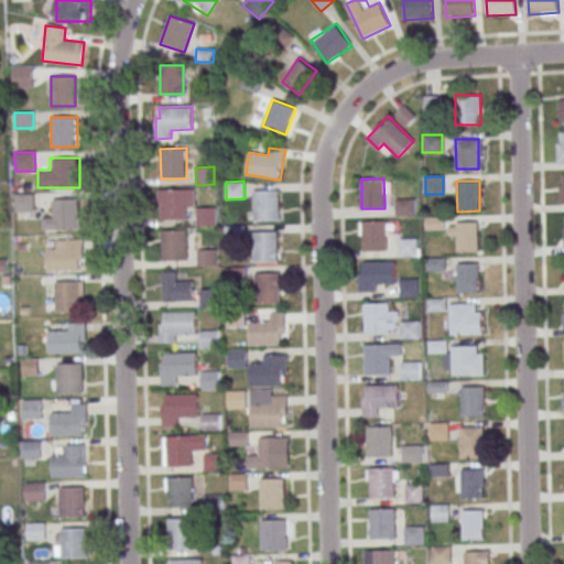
[(160,190),(194,188),(195,206),(186,206),(186,219),(161,219),(160,190)]
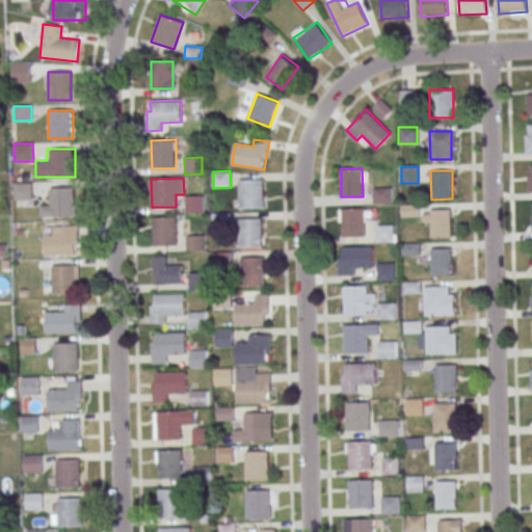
[(240,180),(261,180),(262,208),(241,208),(240,180)]
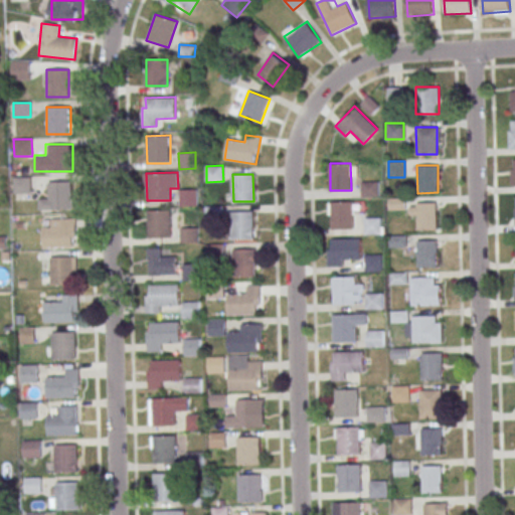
[(13,177),(30,177),(31,192),(14,193),(13,177)]
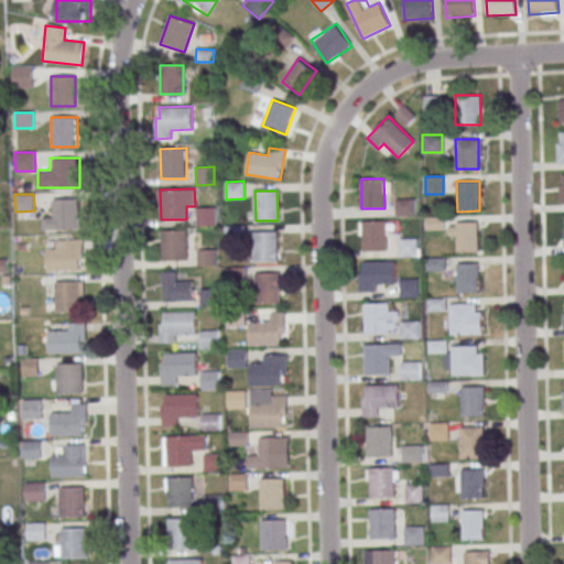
[(42,217),(42,229),(78,228),(77,198),(52,199),(53,217),(42,217)]
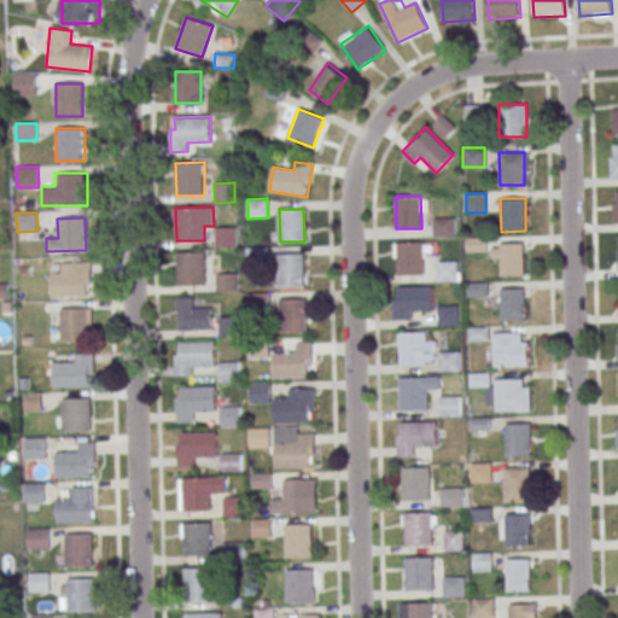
[(433,219),(433,235),(454,235),(454,219),(433,219)]
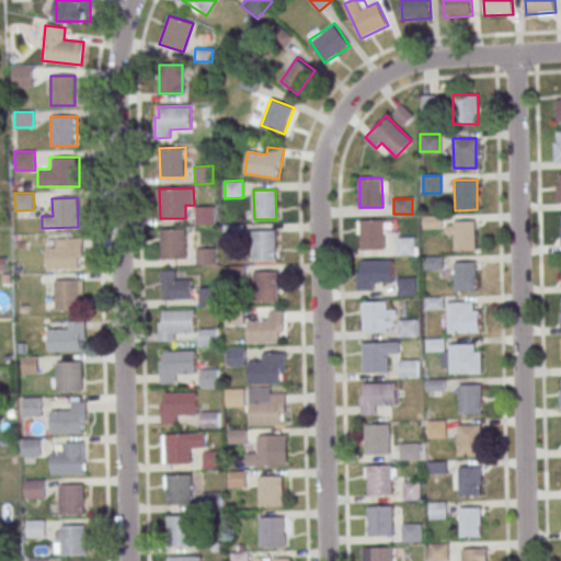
[(195,207),(214,206),(214,224),(196,225),(195,207)]
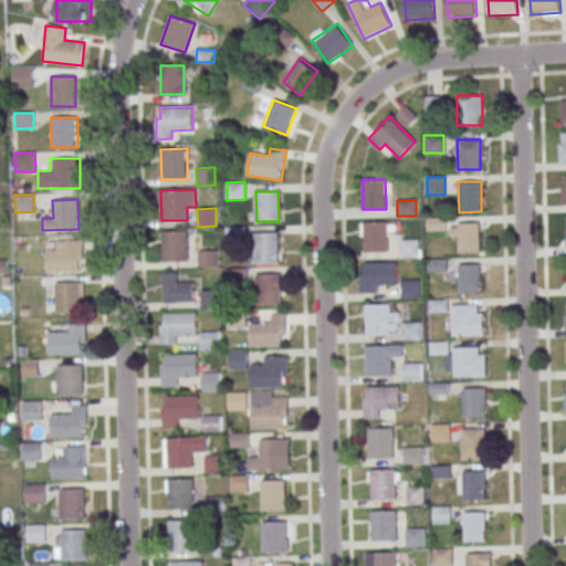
[(365,222),(387,221),(388,251),(365,252),(365,222)]
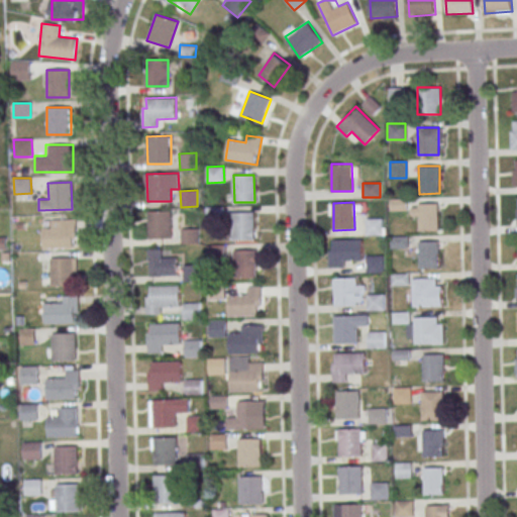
[(417,204),(438,203),(438,230),(418,231),(417,204)]
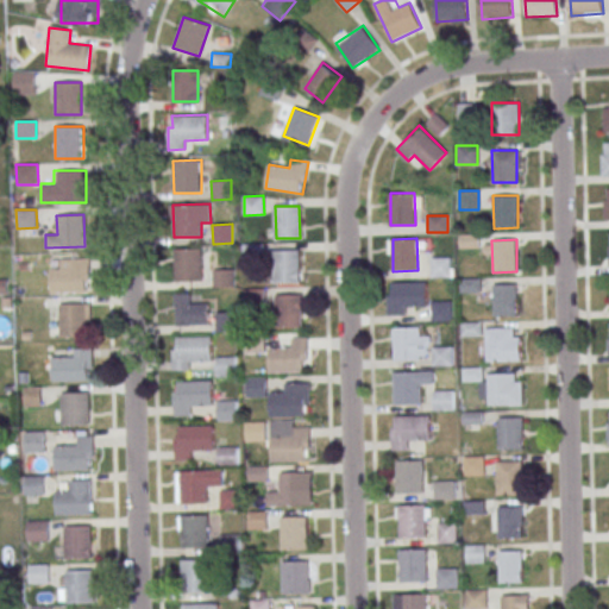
[(243,244),(263,243),(263,262),(244,263),(243,244)]
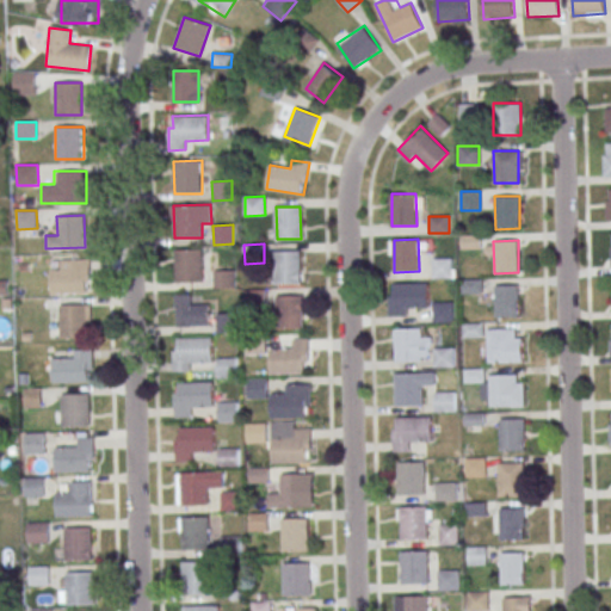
[(174,250),(202,250),(203,282),(174,283),(174,250)]
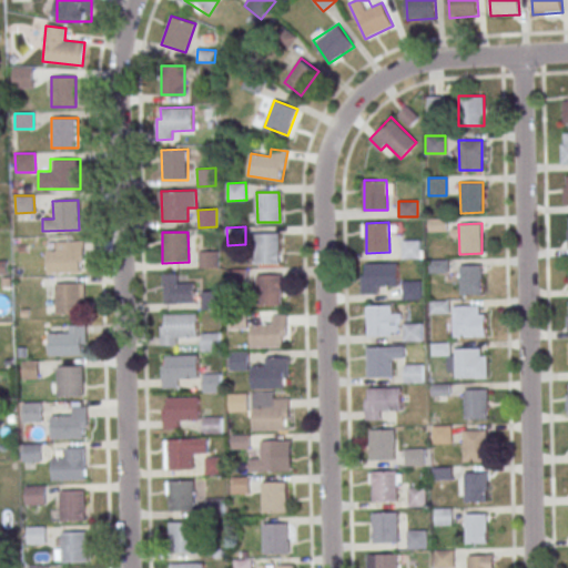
[(255,234),(279,233),(279,263),(256,264),(255,234)]
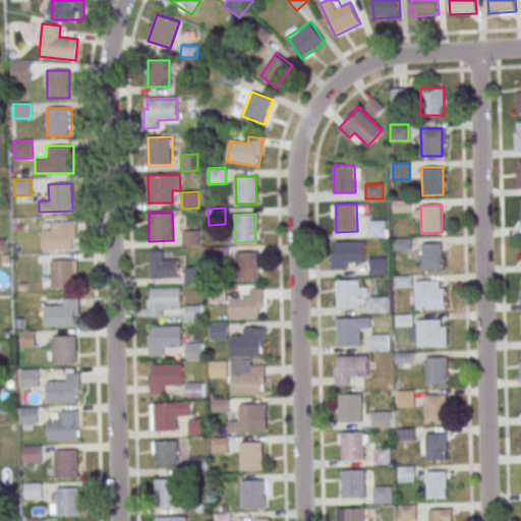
[(52,221),(76,220),(77,240),(73,240),(73,249),(44,250),(43,229),(52,229),(52,221)]
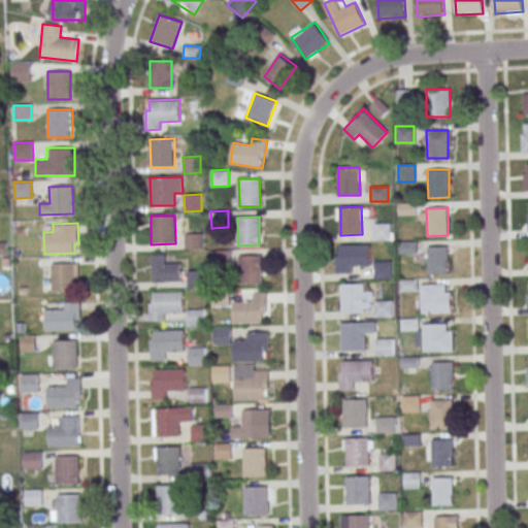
[(391,239),(390,223),(373,223),(373,239),(391,239)]
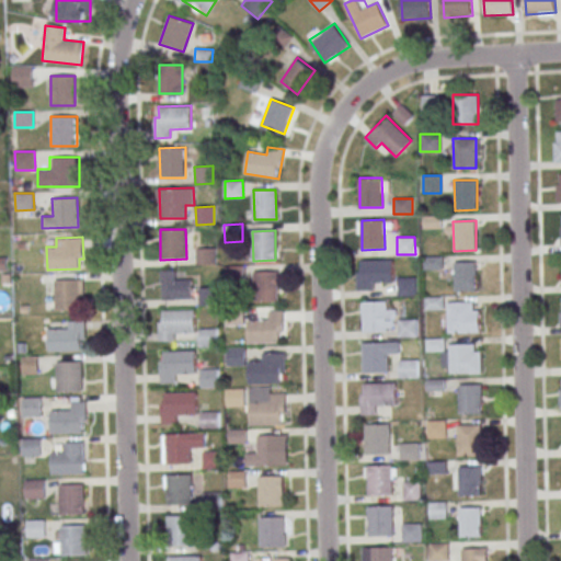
[(196,249),(215,248),(215,263),(197,263),(196,249)]
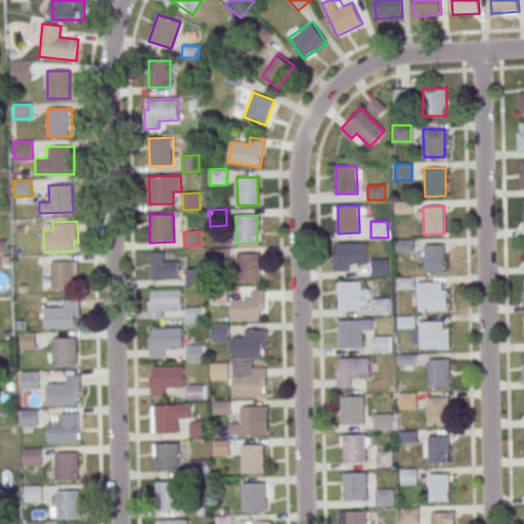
[(334,243),(334,270),(356,270),(356,262),(367,262),(367,244),(334,243)]
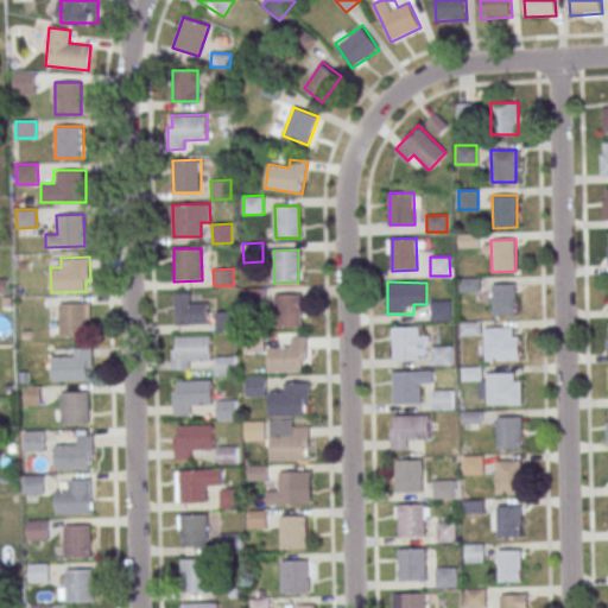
[(492,284),(517,284),(517,316),(493,316),(492,284)]
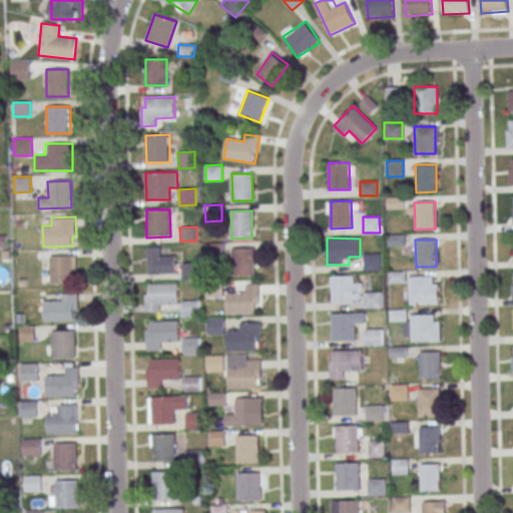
[(206,243),(222,243),(223,260),(206,260),(206,243)]
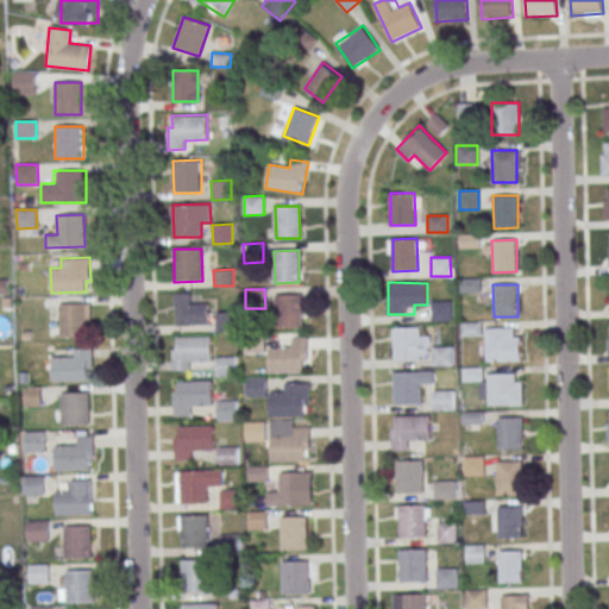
[(174,293),(175,306),(176,306),(176,325),(208,324),(208,303),(190,303),(190,293),(174,293)]
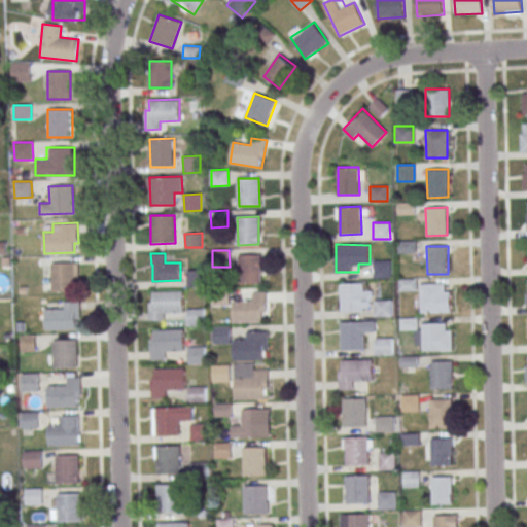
[(261,255),(239,255),(239,283),(261,283),(261,255)]
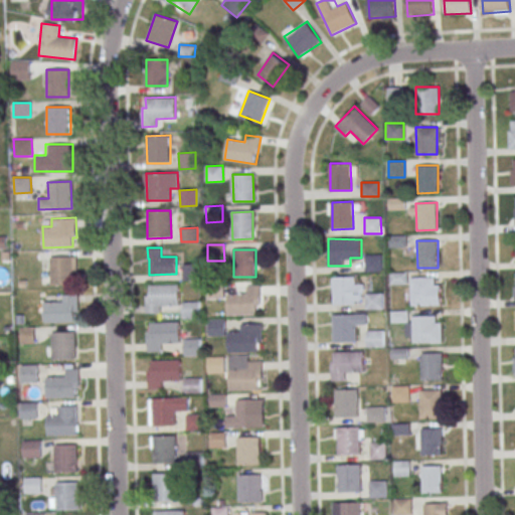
[(365,254),(365,272),(382,272),(382,254),(365,254)]
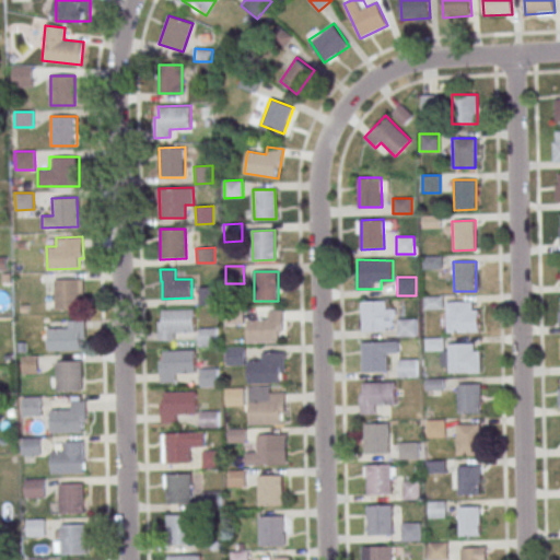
[(80,308),(80,279),(55,279),(55,308),(80,308)]
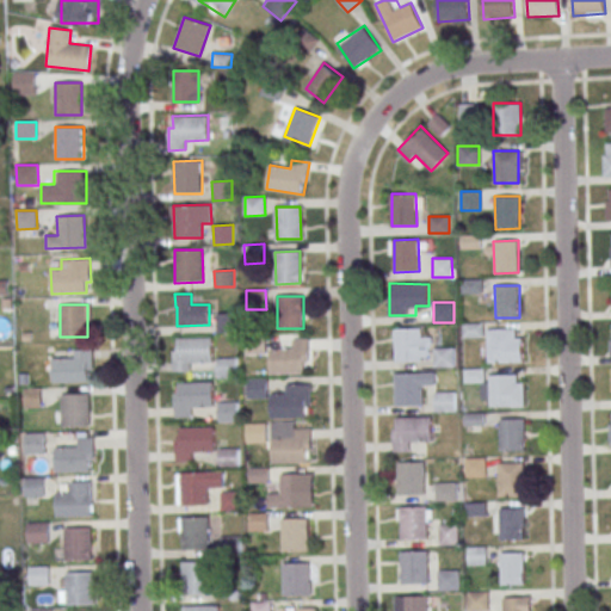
[(217,314),(236,313),(236,332),(217,333),(217,314)]
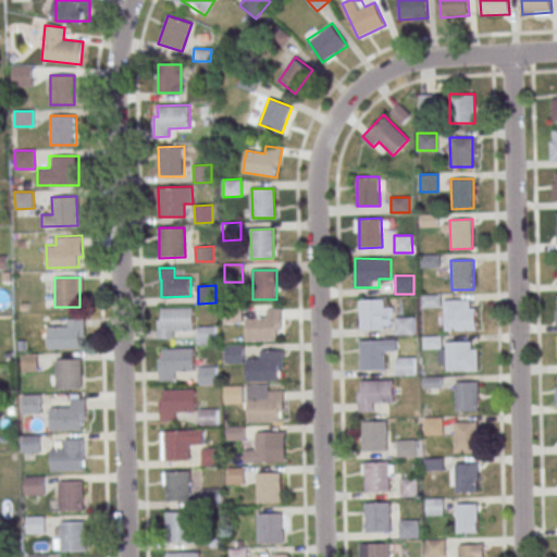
[(424,309),(440,305),(436,294),(422,298),(424,309)]
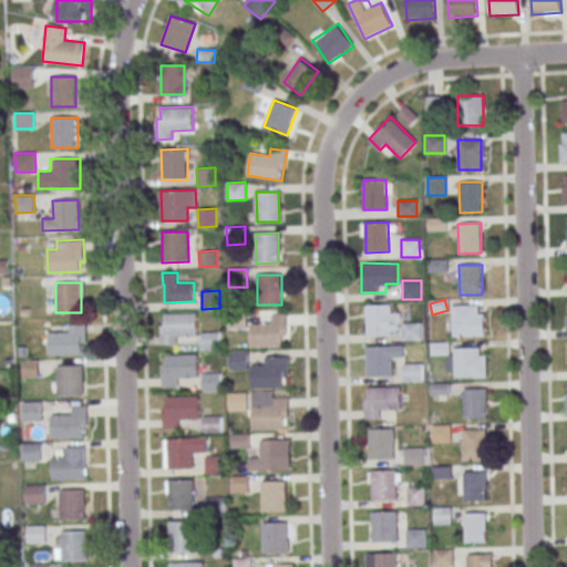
[(367,305),(390,305),(391,334),(368,334),(367,305)]
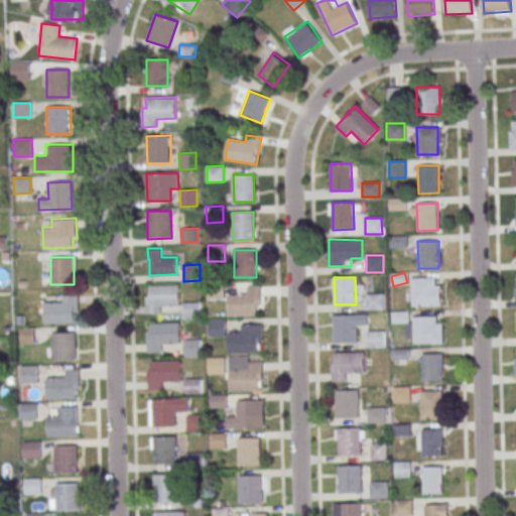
[(412,278),(434,278),(434,284),(441,284),(441,304),(413,305),(412,278)]
